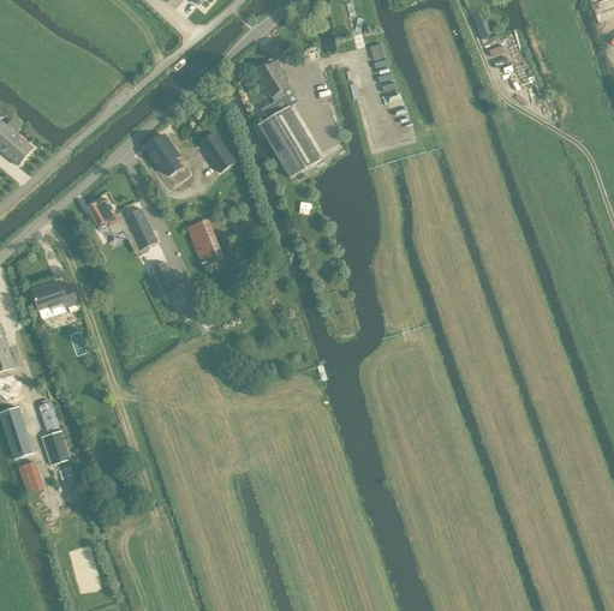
[(282,88),(288,84),(274,60),(256,71),(270,95),(270,94),(274,101),(286,94),(282,88)]
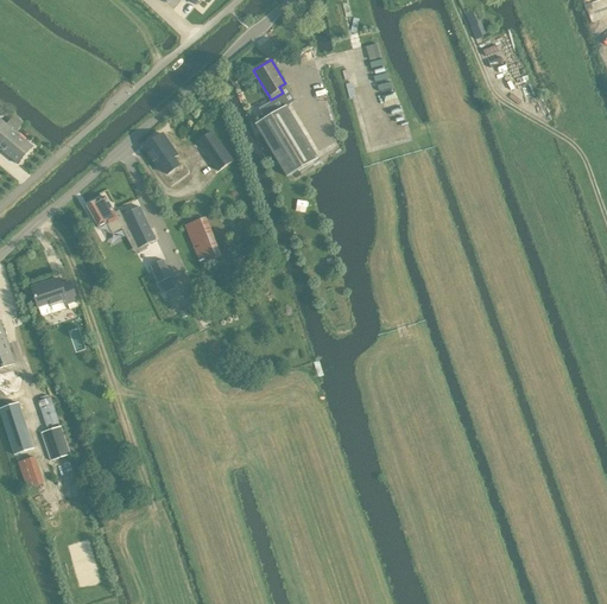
[(286,173),(317,156),(285,103),(254,121),(286,173)]
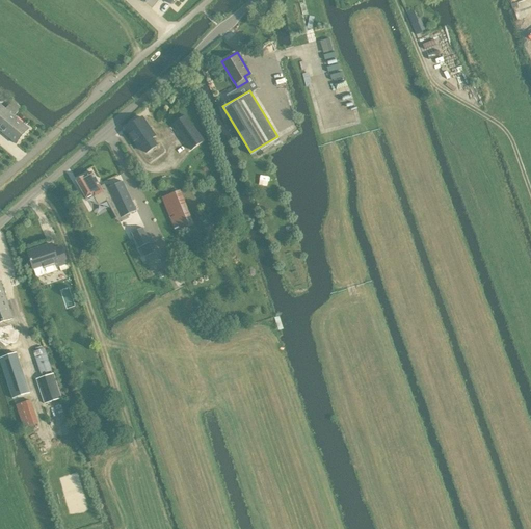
[(0,128),(15,141),(27,126),(14,113),(20,106),(11,99),(4,106),(0,102),(0,128)]
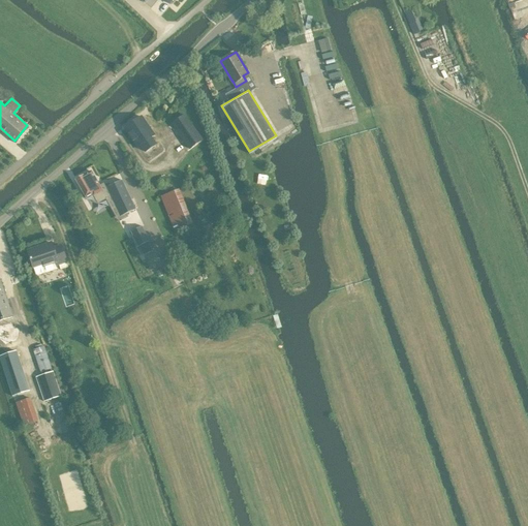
[(185,111),(171,121),(189,147),(204,136),(185,111)]
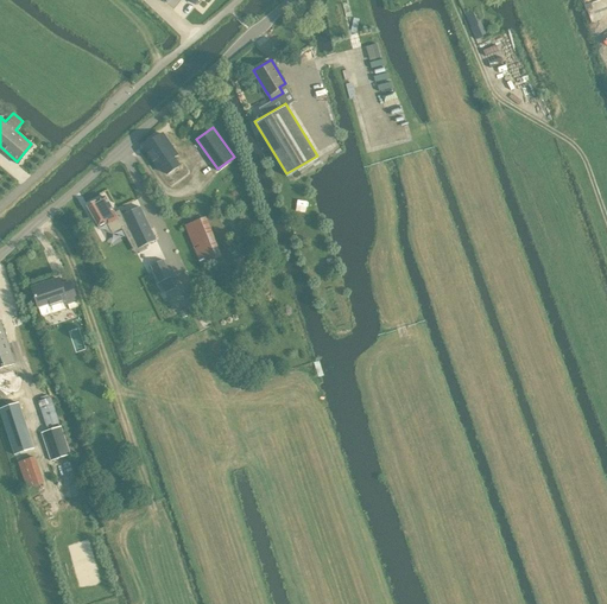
[(162,132),(143,145),(157,166),(162,164),(166,171),(179,163),(174,154),(177,152),(162,132)]
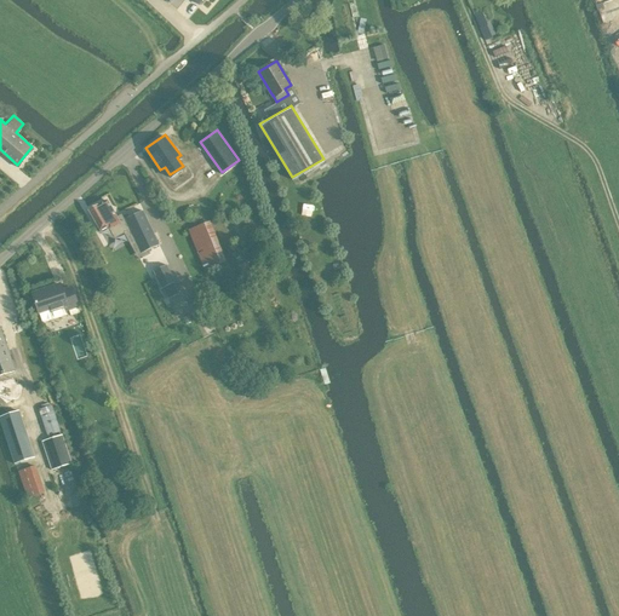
[(90,207),(89,207),(89,208),(99,229),(108,224),(109,226),(114,235),(127,228),(129,226),(129,228),(139,251),(159,242),(142,208),(124,217),(121,211),(116,213),(115,214),(107,199),(107,197),(96,203),(93,202),(92,203),(90,205),(90,207)]
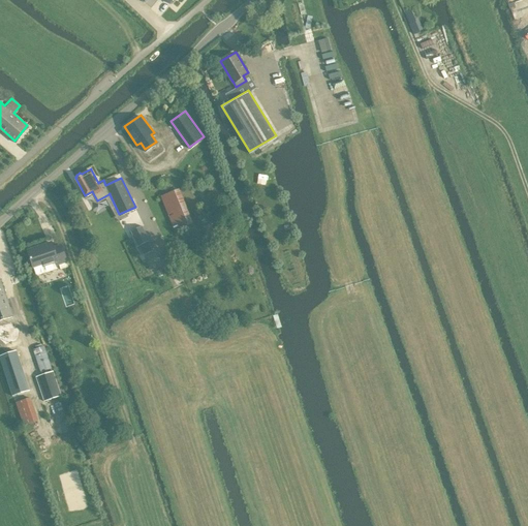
[(178,187),(160,194),(174,228),(191,222),(178,187)]
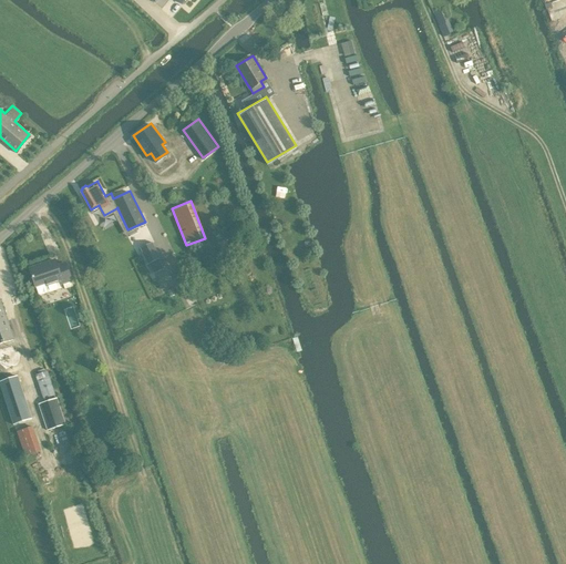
[(152,239),(139,245),(144,256),(146,262),(147,262),(157,256),(158,256),(157,252),(152,239)]
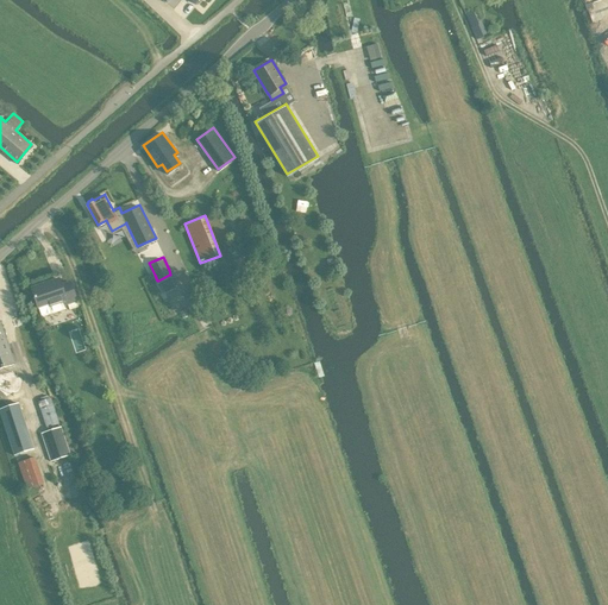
[(58,277),(31,285),(38,304),(41,314),(51,310),(49,303),(64,298),(66,302),(68,307),(77,304),(76,298),(69,279),(60,282),(58,277)]
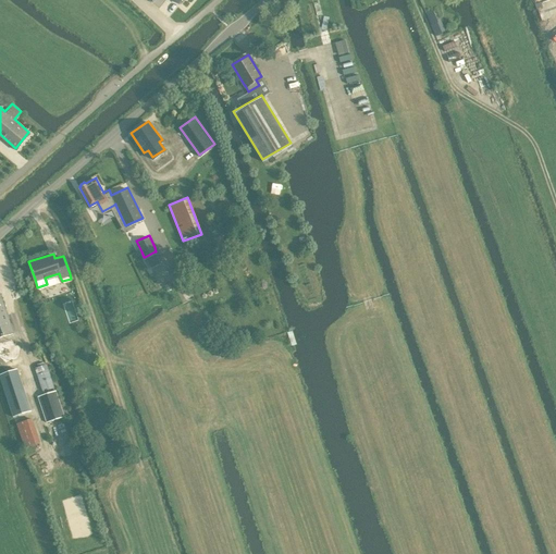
[(0,334),(12,331),(0,294),(0,334)]
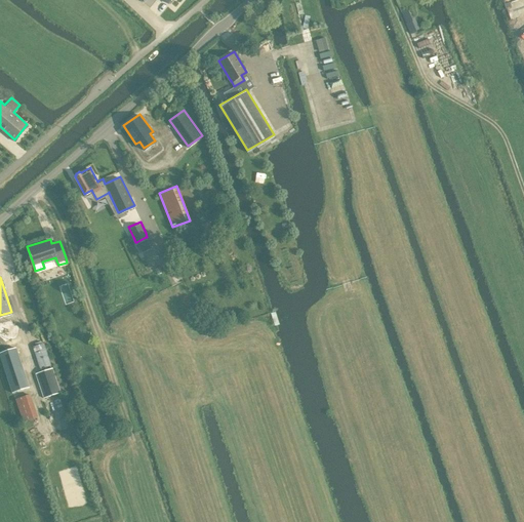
[(0,335),(4,340),(16,336),(18,324),(9,316),(0,319),(0,335)]
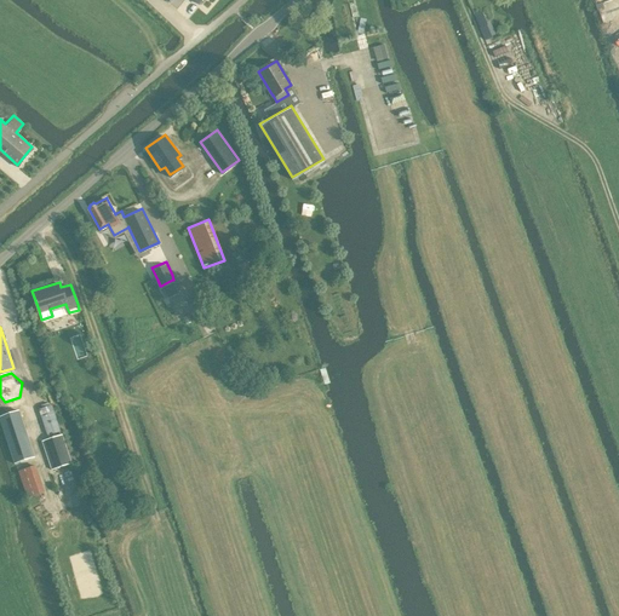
[(18,408),(0,414),(0,419),(13,461),(33,454),(18,408)]
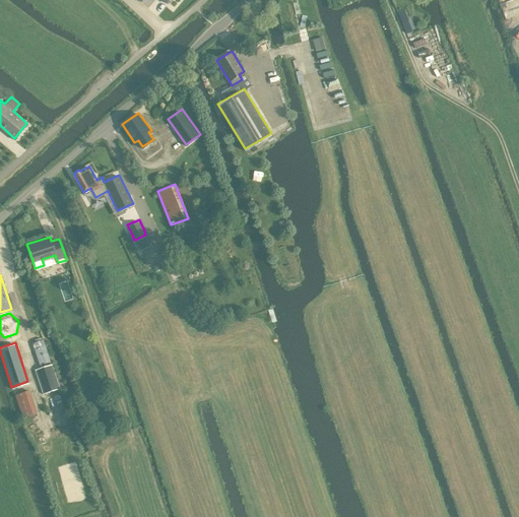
[(40,366),(35,368),(43,392),(59,387),(51,363),(40,366)]
